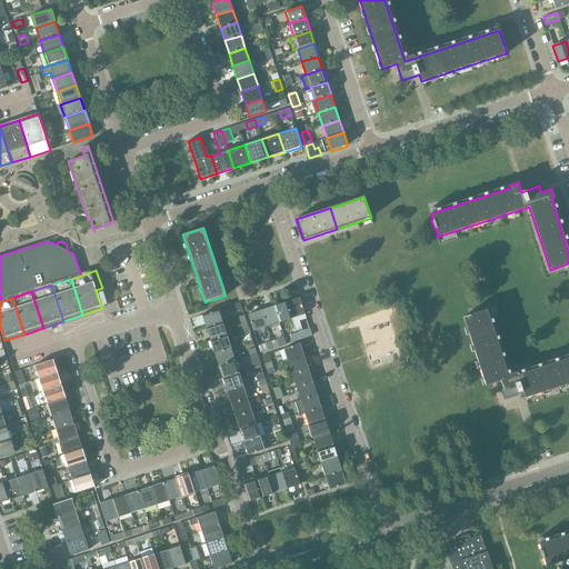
[(297,332),(299,340),(312,336),(309,327),(301,329),(297,317),(305,315),(299,298),(287,302),(292,318),(297,332)]
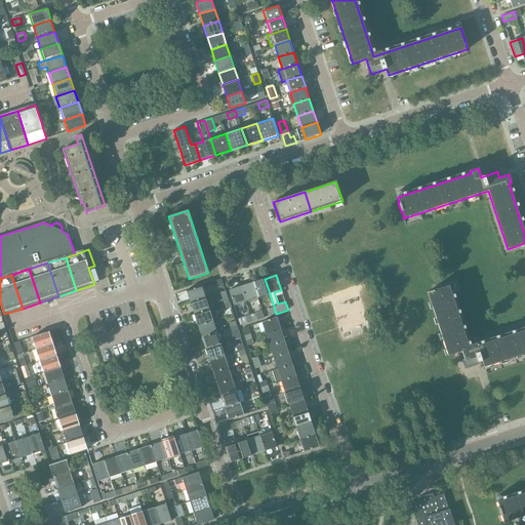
[(257,297),(270,293),(265,279),(252,282),(257,297)]
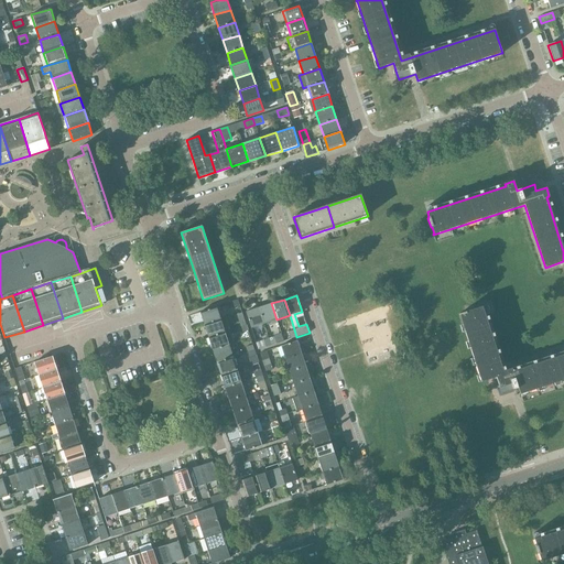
[(263,324),(277,320),(271,303),(259,307),(263,324)]
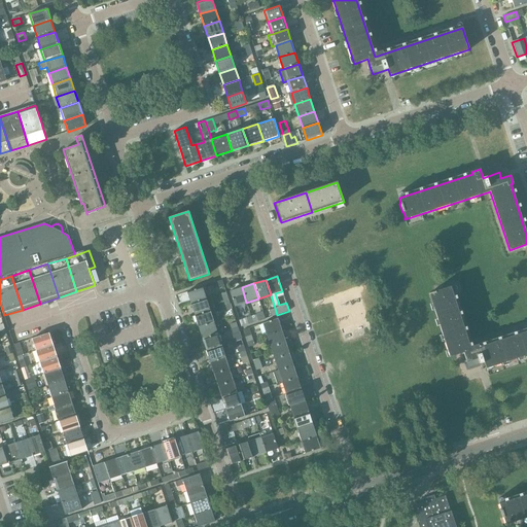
[(187,291),(190,304),(206,299),(202,286),(187,291)]
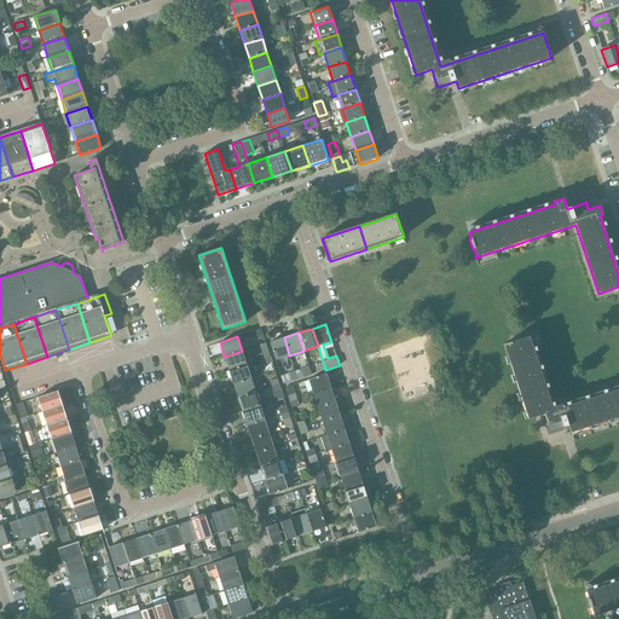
[(568,426),(571,433),(618,416),(618,388),(554,410),(530,336),(503,345),(504,346),(528,420),(544,414),(550,432),(568,426)]
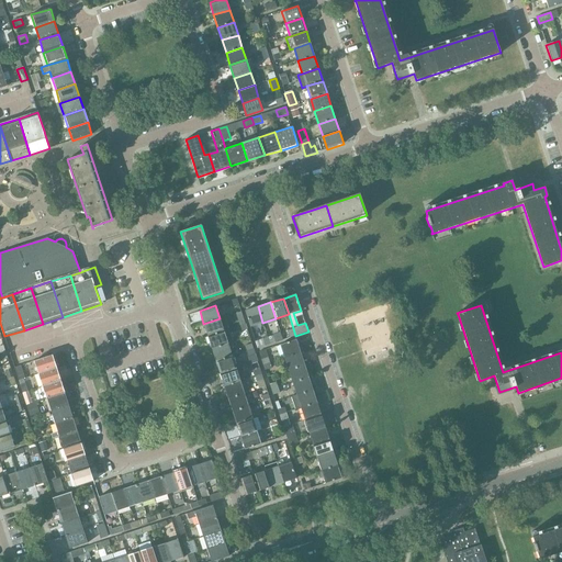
[(250,327),(262,323),(258,306),(245,311),(250,327)]
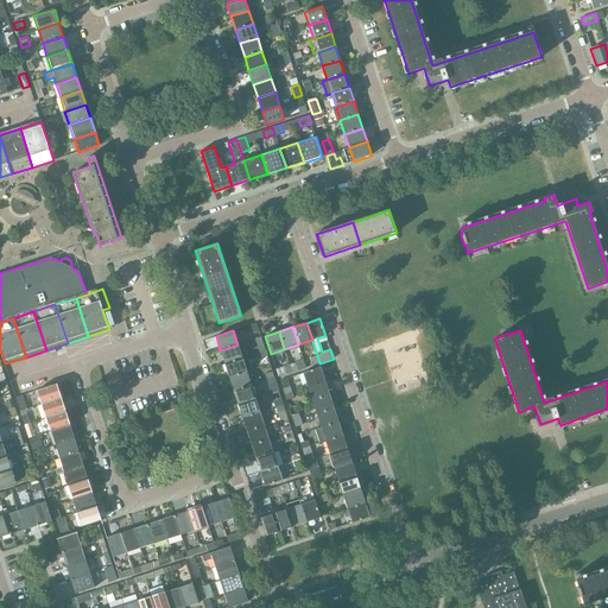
[(220,350),(225,363),(247,356),(242,343),(238,344),(220,350)]
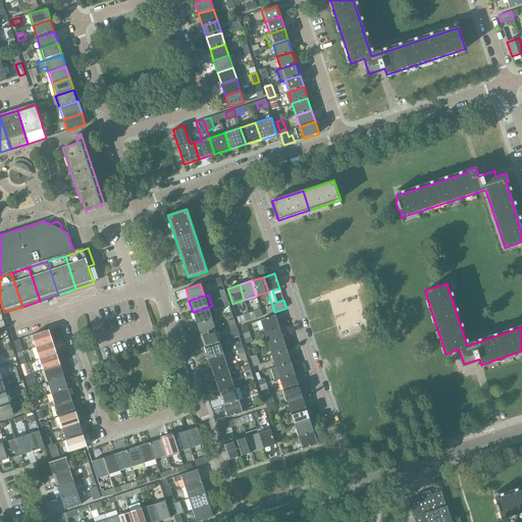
[(227,301),(221,303),(225,314),(231,312),(227,301)]
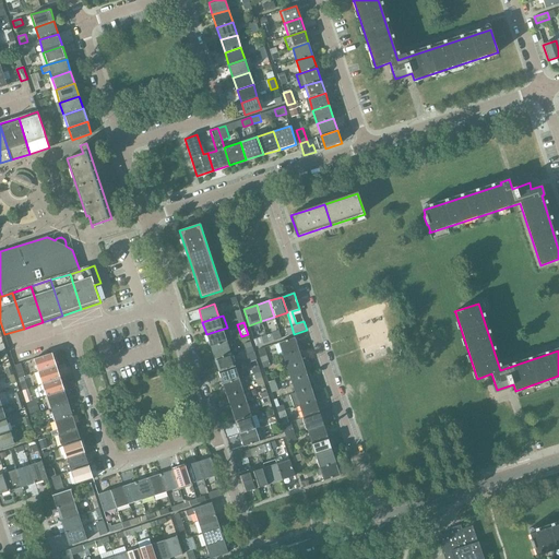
[(292,326),(278,331),(281,339),(294,334),(292,326)]
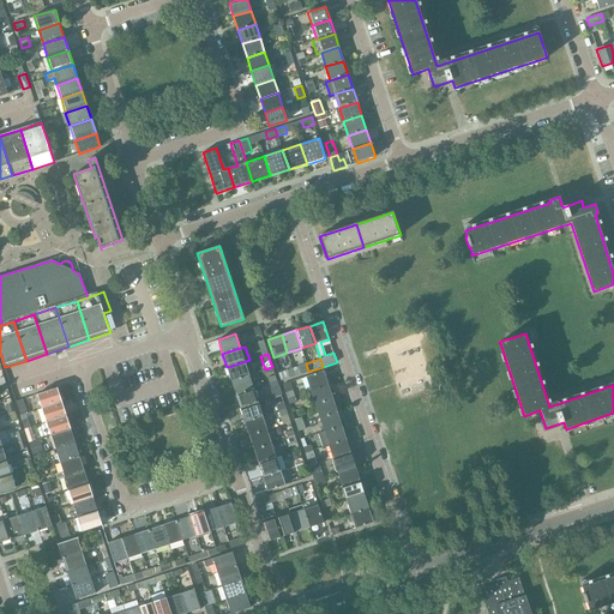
[(250,375),(254,373),(250,360),(227,367),(232,381),(250,375)]
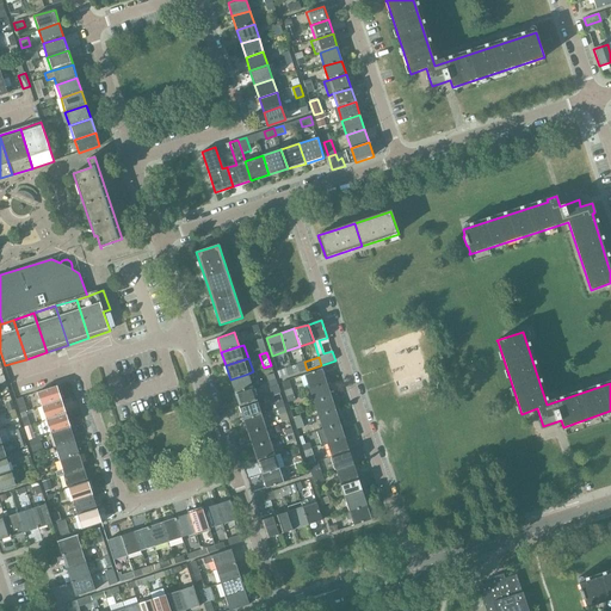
[(304,362),(291,366),(294,374),(307,370),(304,362)]
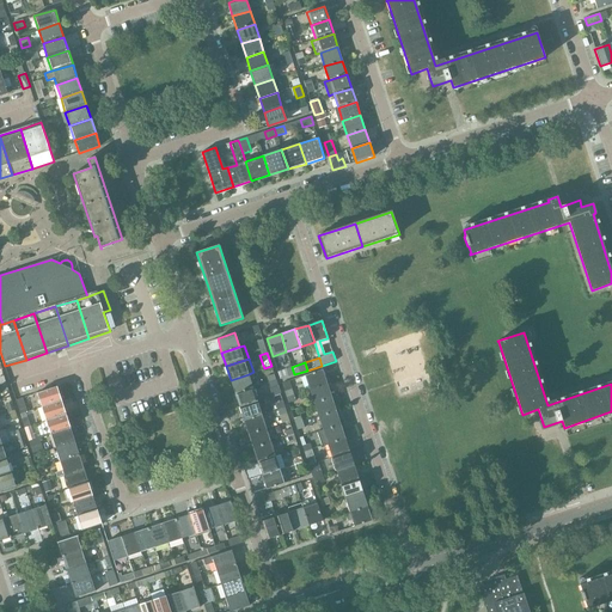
[(294,374),(292,367),(277,372),(280,379),(294,374)]
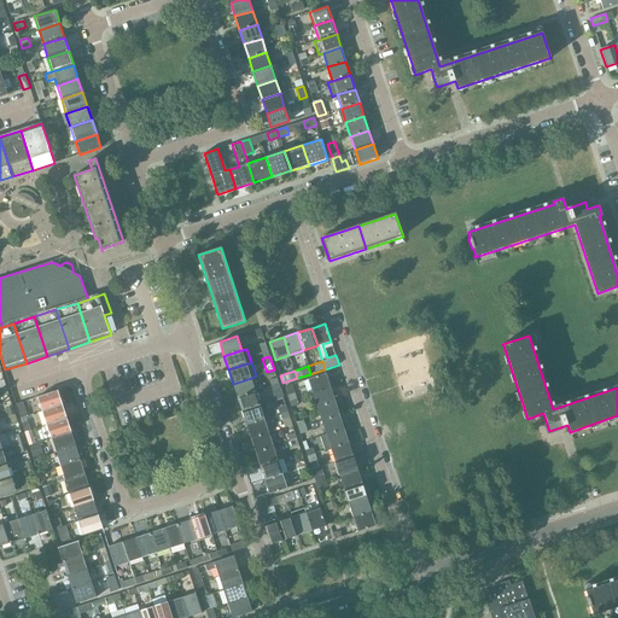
[(308,379),(313,394),(331,388),(326,373),(308,379)]
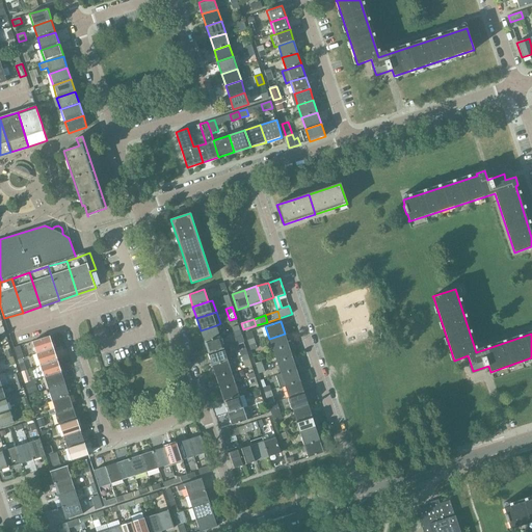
[(201,330),(205,342),(219,337),(216,325),(201,330)]
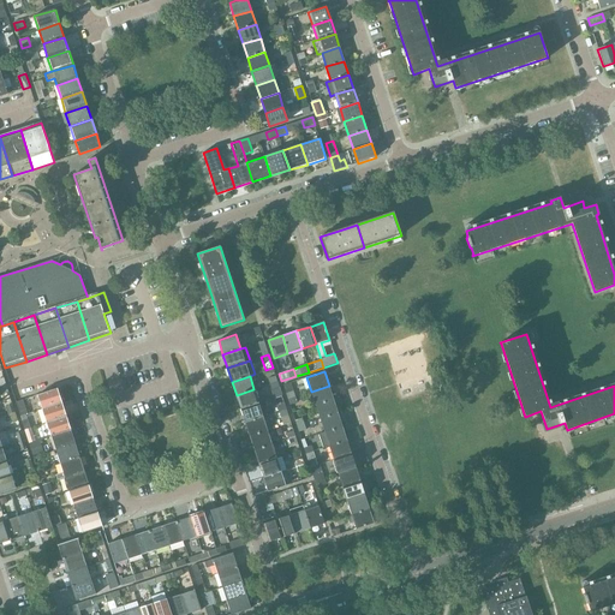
[(311,392),(316,405),(333,399),(329,386),(311,392)]
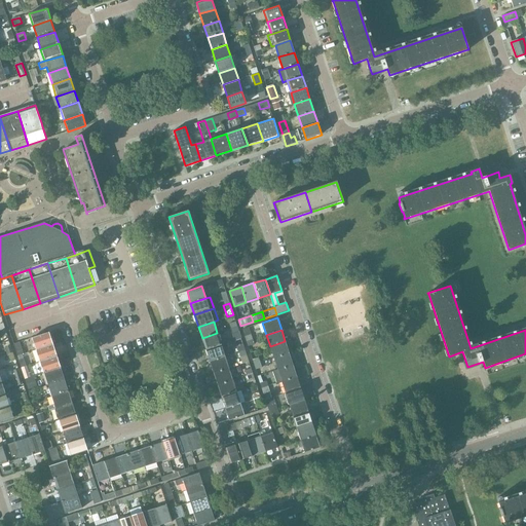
[(31,338),(35,349),(53,344),(49,332),(31,338)]
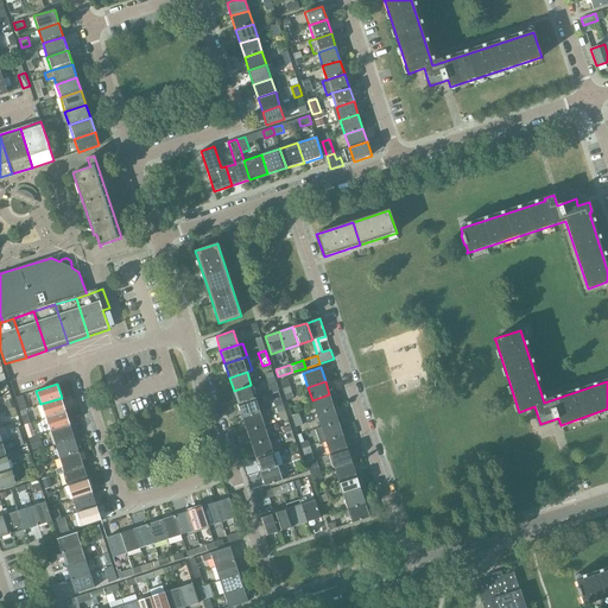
[(276,384),(268,386),(271,393),(279,391),(276,384)]
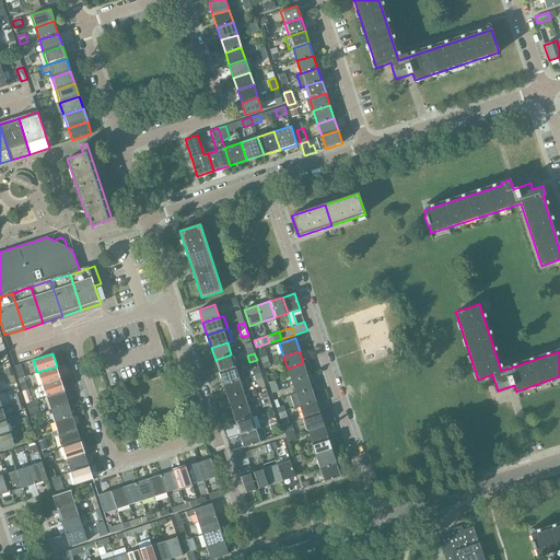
[(216,360),(219,373),(235,368),(231,354),(216,360)]
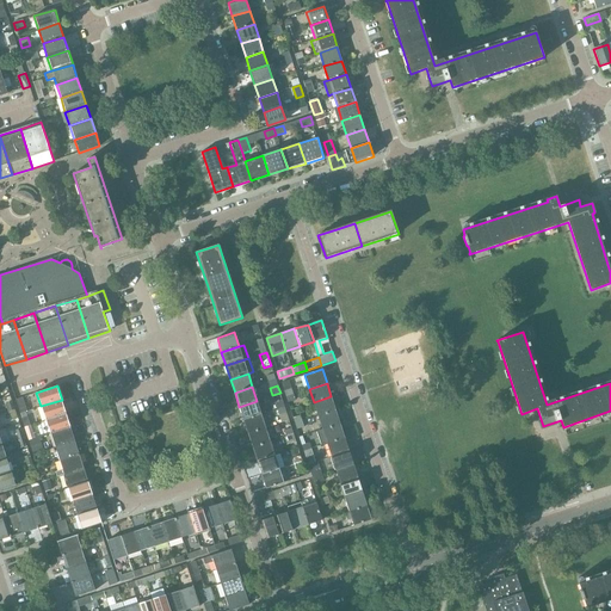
[(314,402),(318,415),(335,411),(331,396),(314,402)]
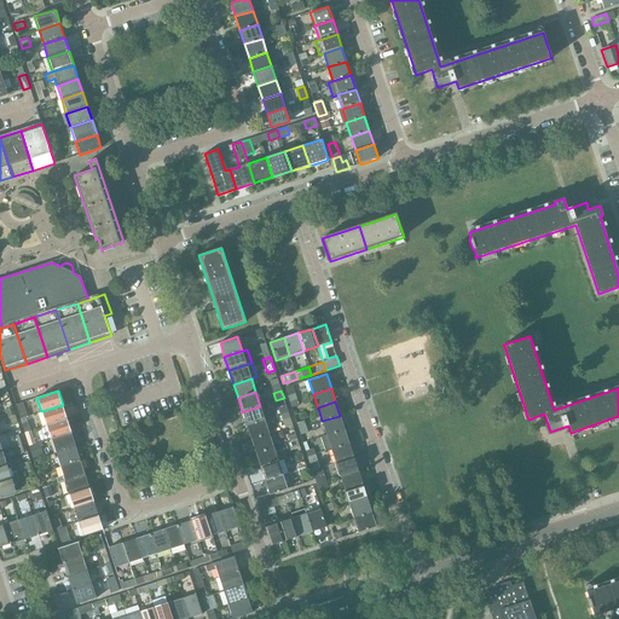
[(23,403),(16,405),(21,418),(28,416),(23,403)]
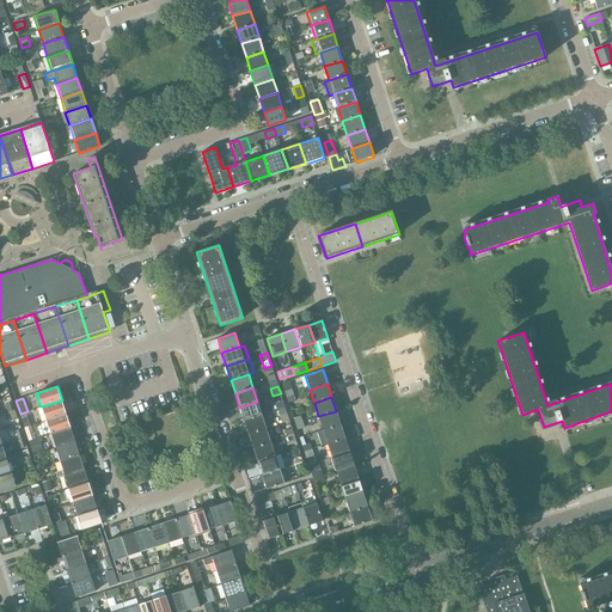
[(244,421),(262,415),(267,414),(262,399),(257,402),(239,408),(244,421)]
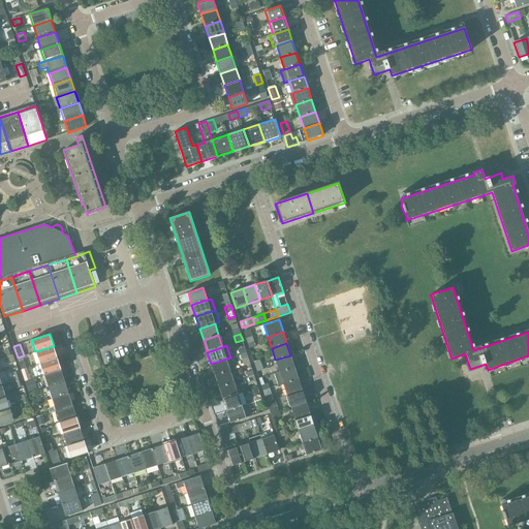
[(35,351),(39,364),(58,358),(54,346),(35,351)]
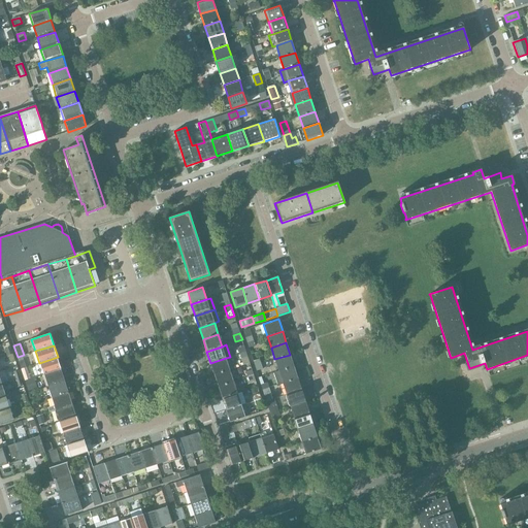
[(238,349),(239,354),(243,365),(250,363),(244,347),(238,349)]
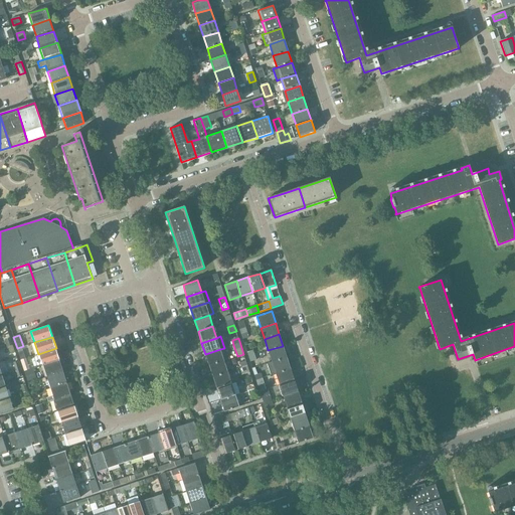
[(268,350),(272,362),(287,357),(283,346),(268,350)]
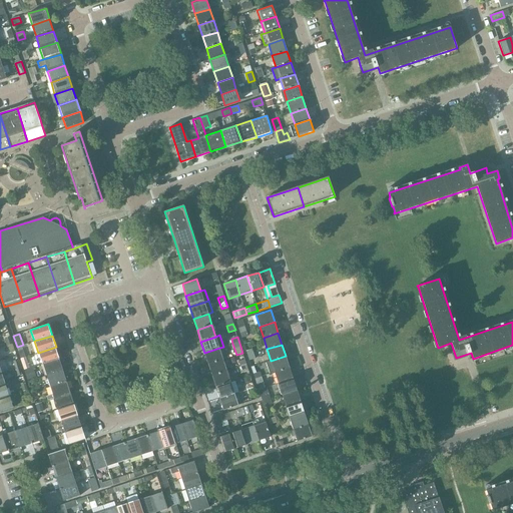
[(38,353),(42,364),(59,359),(56,347),(38,353)]
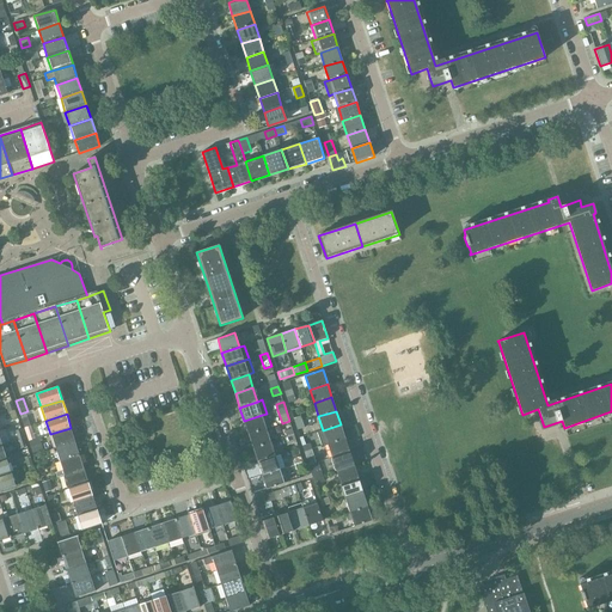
[(244,421),(249,434),(267,429),(262,415),(244,421)]
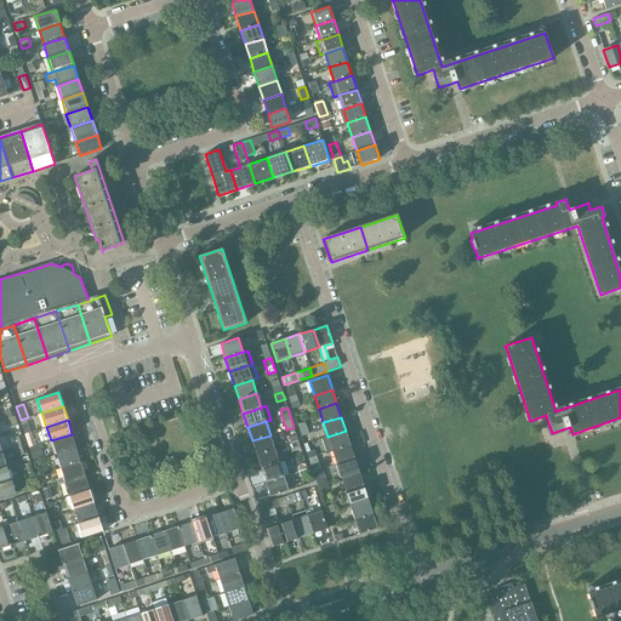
[(328,437),(332,450),(351,445),(346,431),(328,437)]
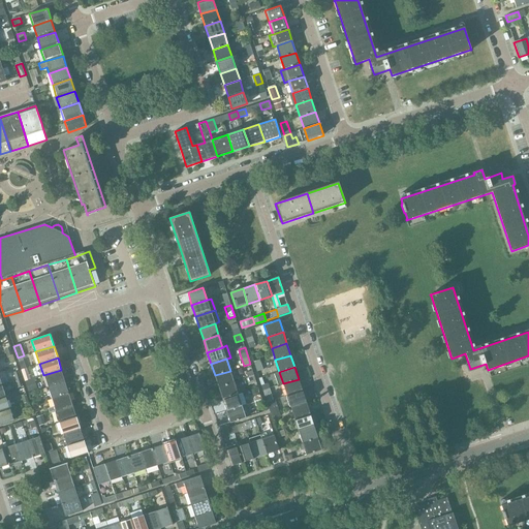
[(26,368),(21,370),(25,381),(30,379),(26,368)]
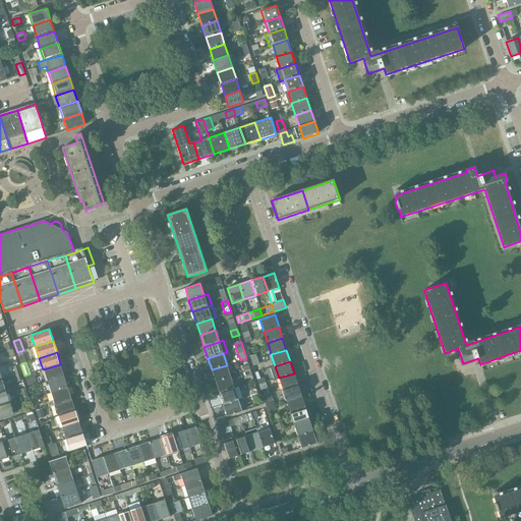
[(43,369),(46,382),(64,375),(60,364),(43,369)]
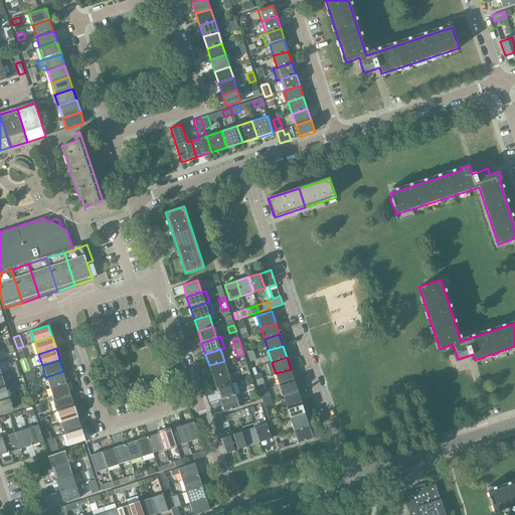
[(209,365),(213,377),(227,372),(224,361),(209,365)]
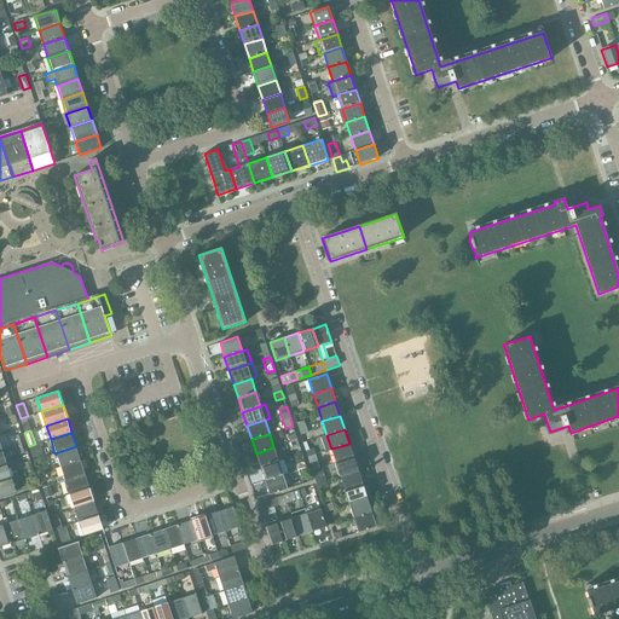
[(304,443),(307,457),(316,455),(311,440),(304,443)]
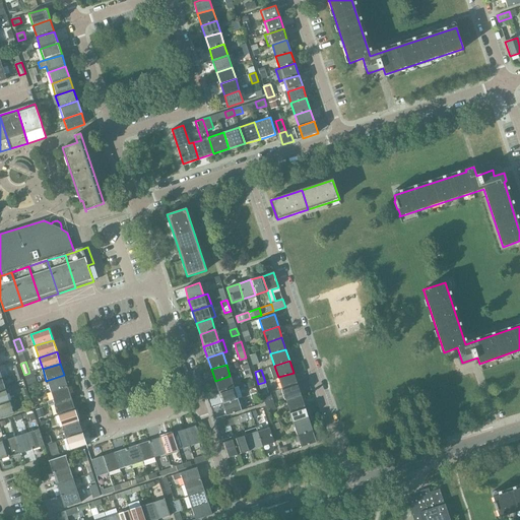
[(24,376),(27,385),(37,382),(34,373),(24,376)]
